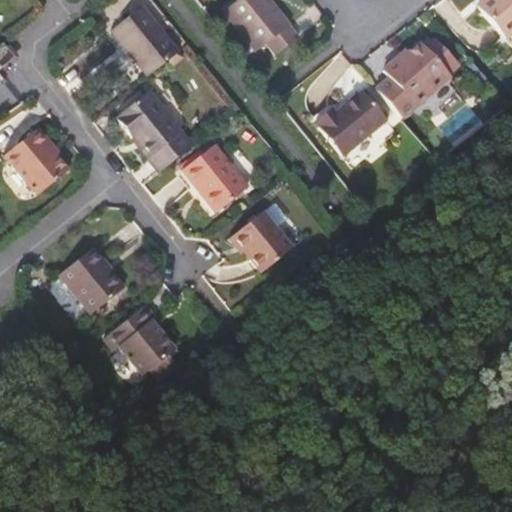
[(141,0),(119,0),(102,11),(110,25),(144,4),(141,0)]
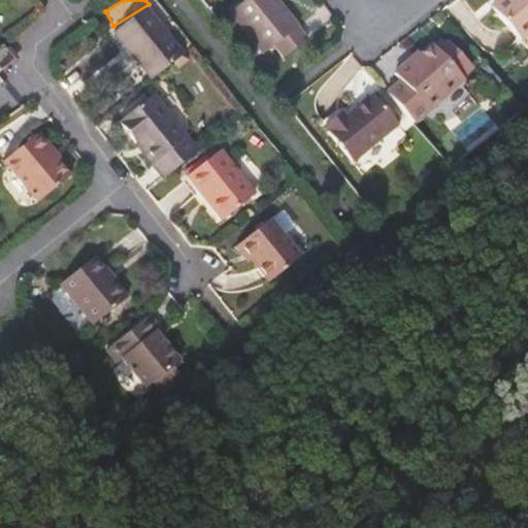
[(281,58),(306,39),(277,4),(273,7),(267,0),(242,0),(229,11),(261,53),(271,45),(281,58)]
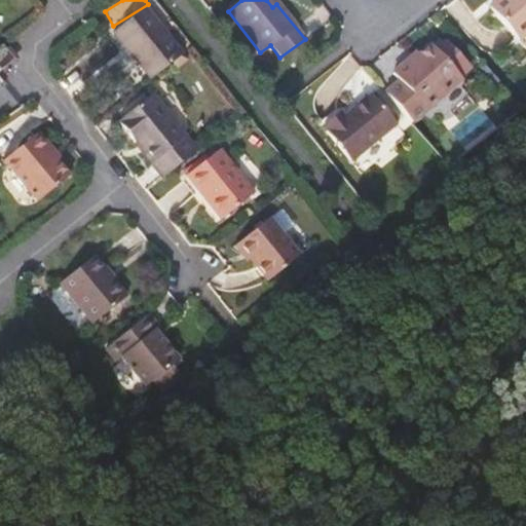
[(525,0),(496,0),(492,4),(521,37),(525,31),(525,0)]
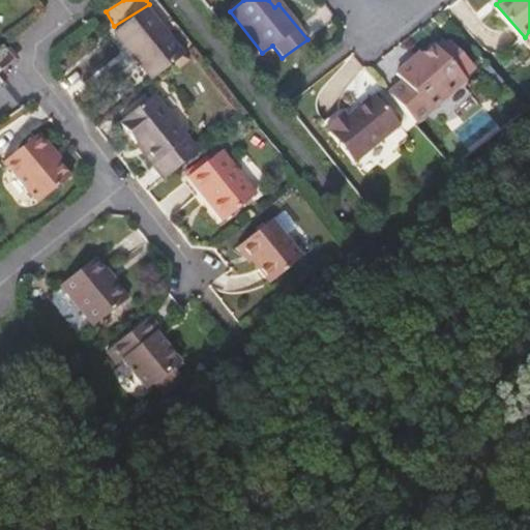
[(152,80),(184,54),(145,7),(114,31),(152,80)]
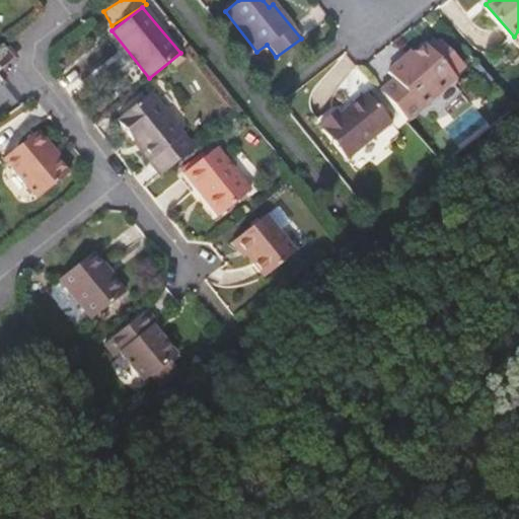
[(473,57),(449,28),(430,46),(455,74),(473,57)]
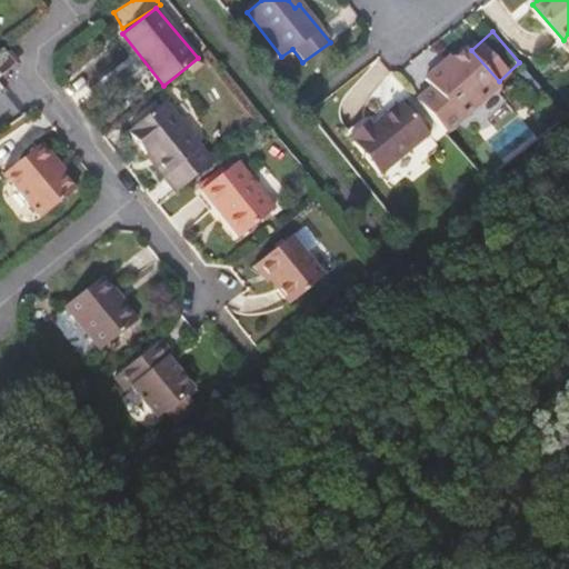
[(0,47),(0,71),(15,60),(2,45),(0,47)]
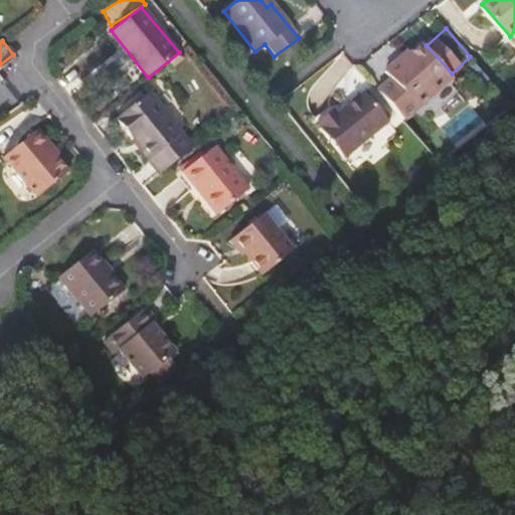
[(426,45),(421,40),(386,71),(392,78),(378,91),(404,119),(454,75),(452,73),(426,45)]
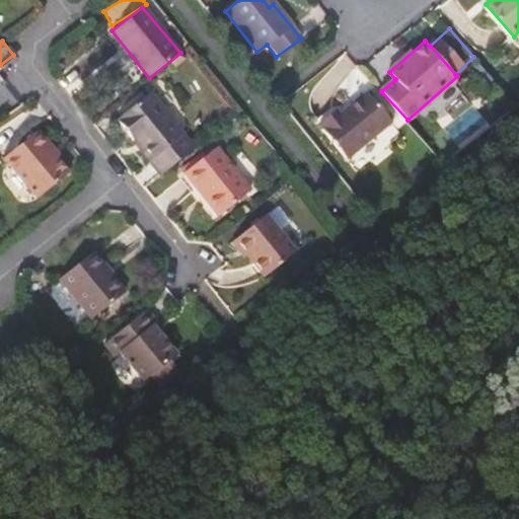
[(343,158),(388,123),(365,91),(337,113),(334,108),(318,121),(322,126),(320,128),(343,158)]
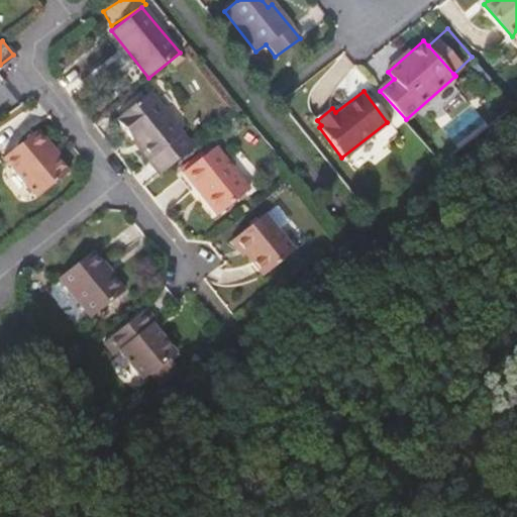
[(152,93),(118,120),(161,173),(194,146),(152,93)]
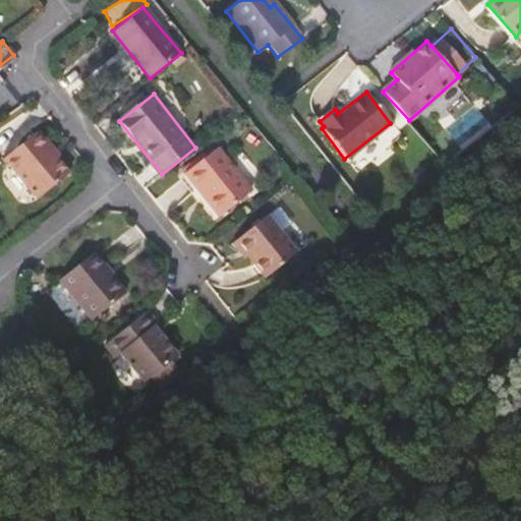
[(464,149),(493,125),(476,106),(448,130),(464,149)]
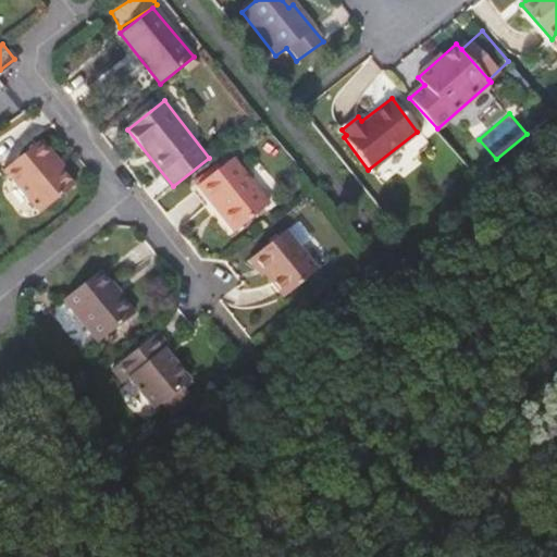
[(35,143),(1,170),(36,212),(70,186),(35,143)]
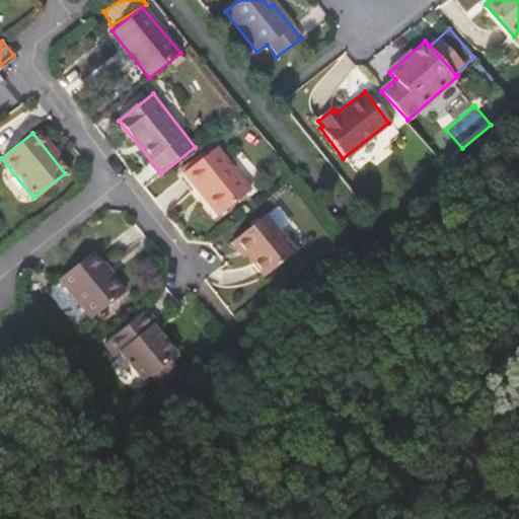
[(216,148),(187,170),(220,213),(249,190),(216,148)]
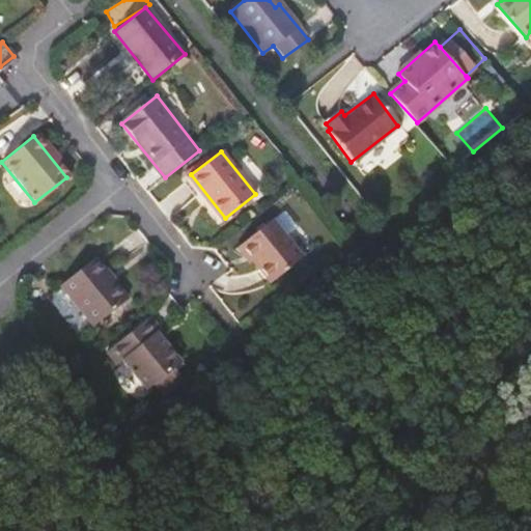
[(272,221),(242,244),(271,280),(301,257),(272,221)]
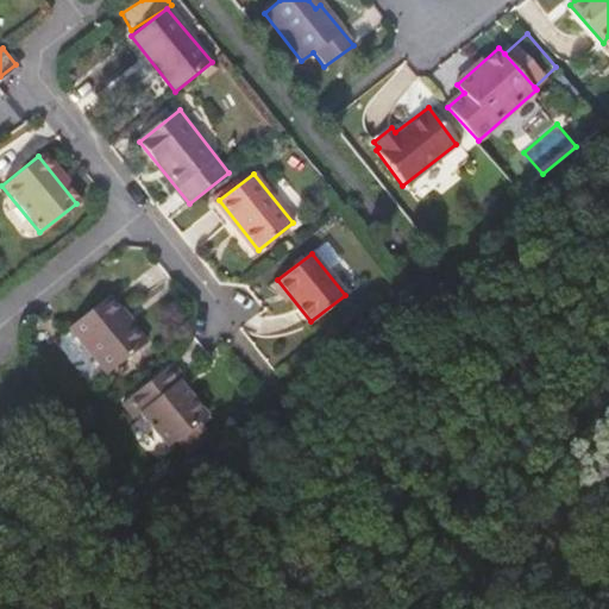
[(106,297),(69,327),(106,372),(142,343),(106,297)]
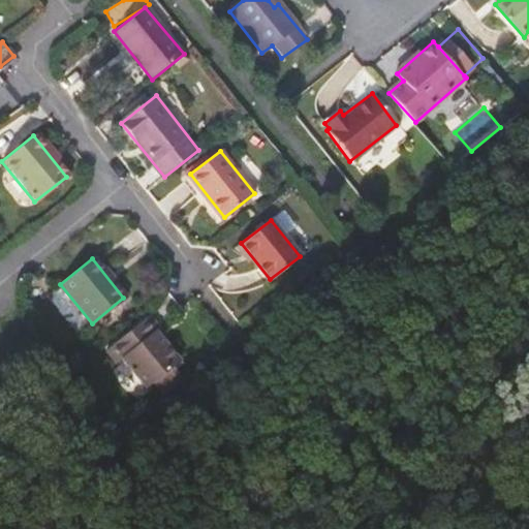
[(120,356),(145,387),(152,381),(173,366),(178,362),(153,331),(156,328),(147,315),(106,348),(116,360),(120,356)]
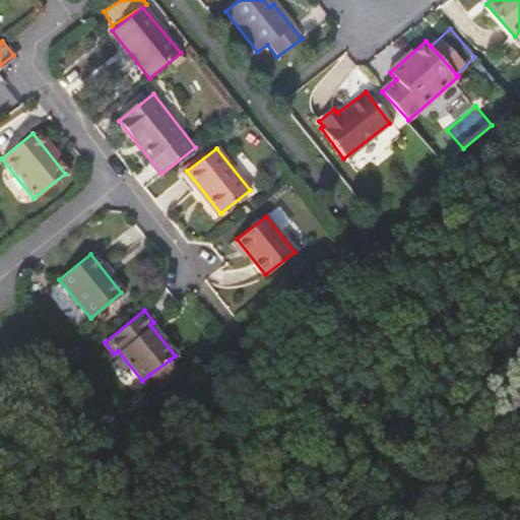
[(170,360),(149,375),(158,387),(179,370),(170,360)]
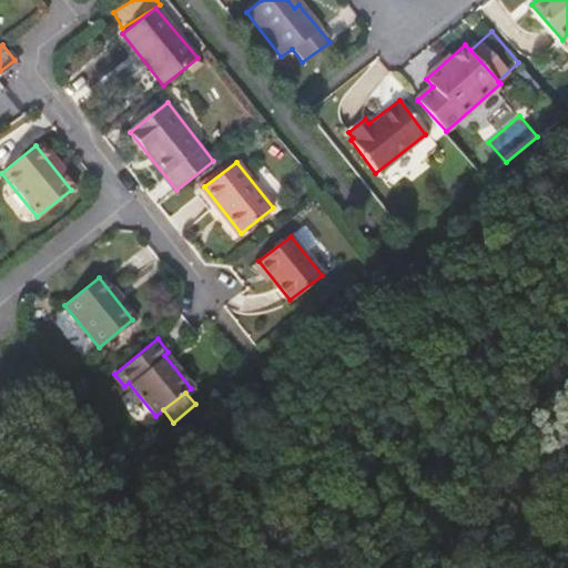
All buildings are outlined.
